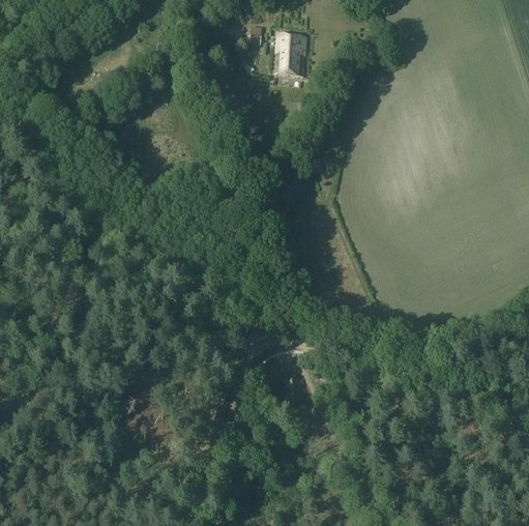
[(168,0),(160,10),(171,19),(184,0),(168,0)]
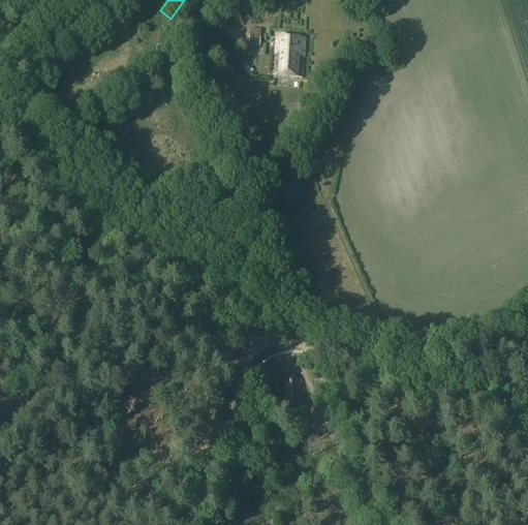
[(305,35),(275,31),(273,70),(302,74),(305,35)]
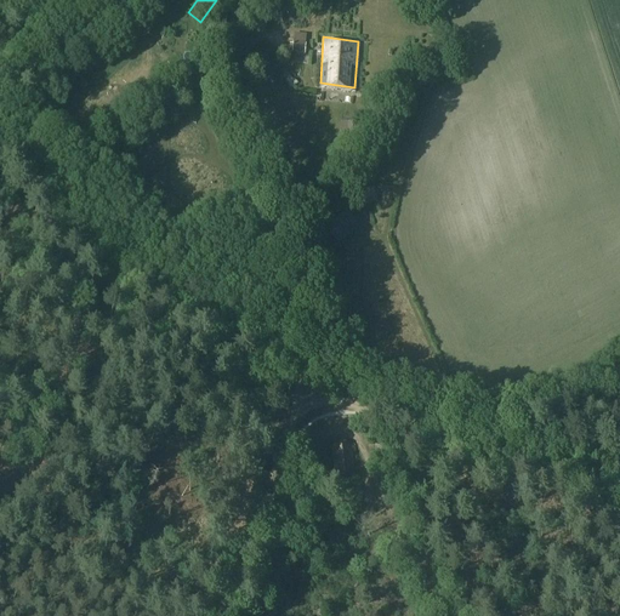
[(293,49),(305,50),(306,40),(294,39),(293,49)]
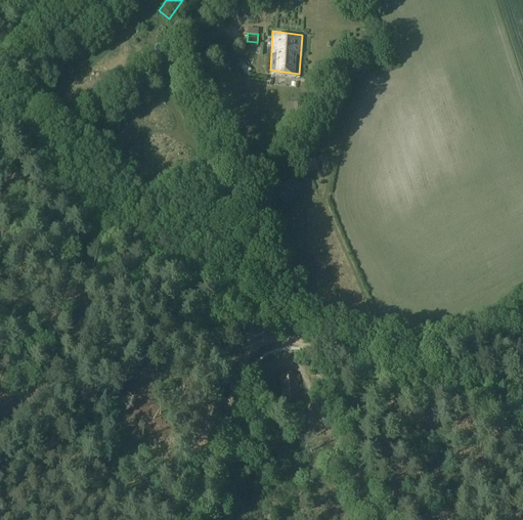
[(318,166),(314,155),(305,158),(309,169),(318,166)]
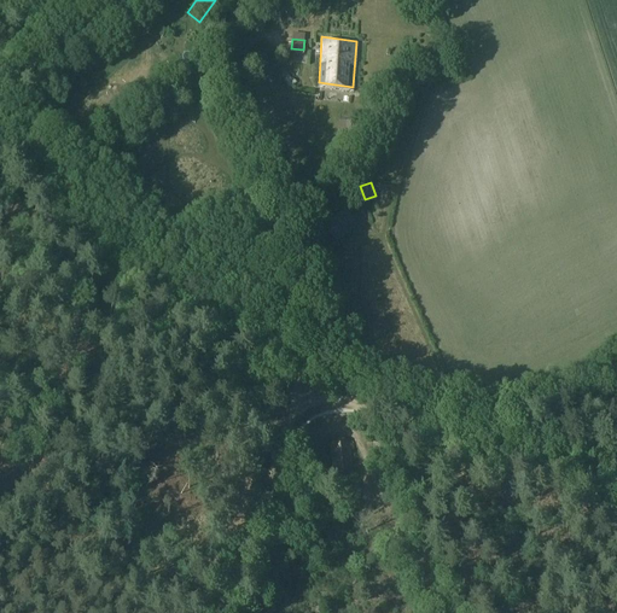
[(351,471),(349,441),(343,435),(336,436),(331,441),(332,470),(341,476),(348,476),(351,471)]
